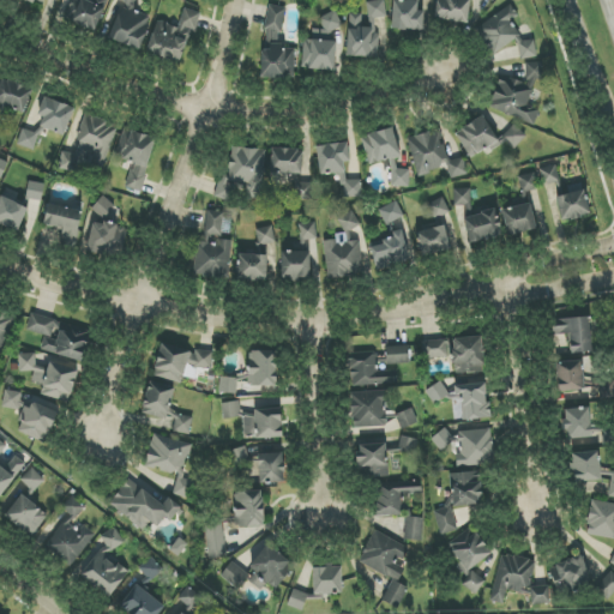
[(95,32),(108,0),(74,0),(66,20),(95,32)]
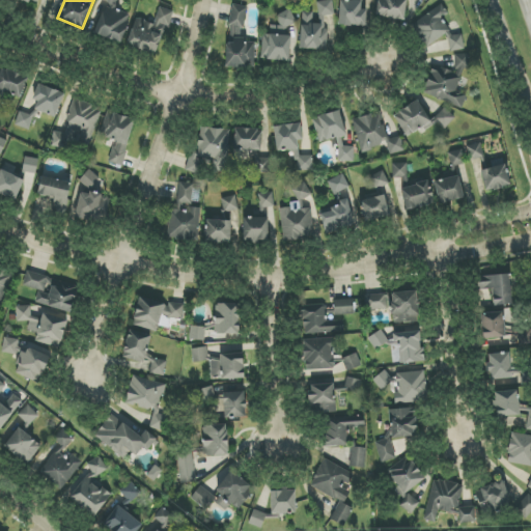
[(94,33),(120,44),(132,16),(115,8),(118,0),(100,0),(100,1),(106,4),(94,33)]
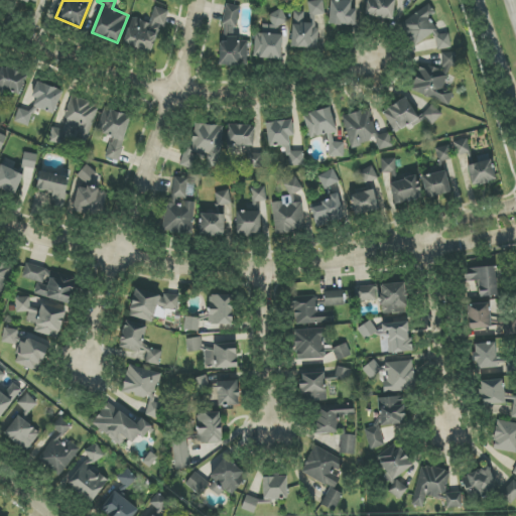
[(308,2),(309,16),(325,14),(324,0),(308,2)]
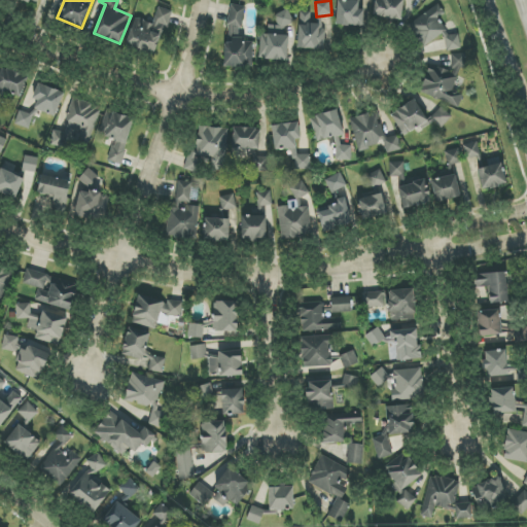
[(359,9),(359,0),(347,0),(337,0),(337,26),(363,27),(364,9),(359,9)]
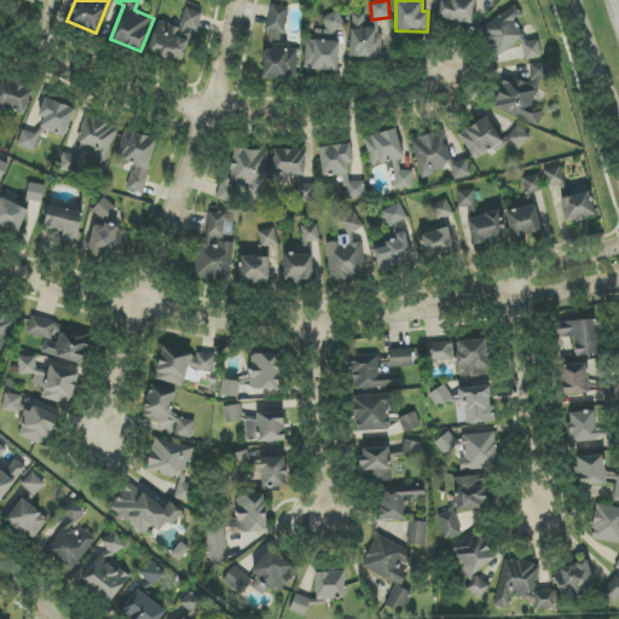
[(472,23),(474,0),(440,0),(439,19),(472,23)]
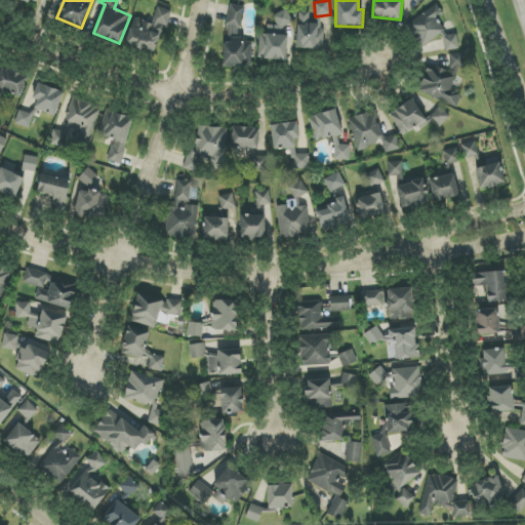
[(226,66),(253,67),(254,42),(245,42),(245,30),(243,30),(243,6),(227,6),(226,66)]
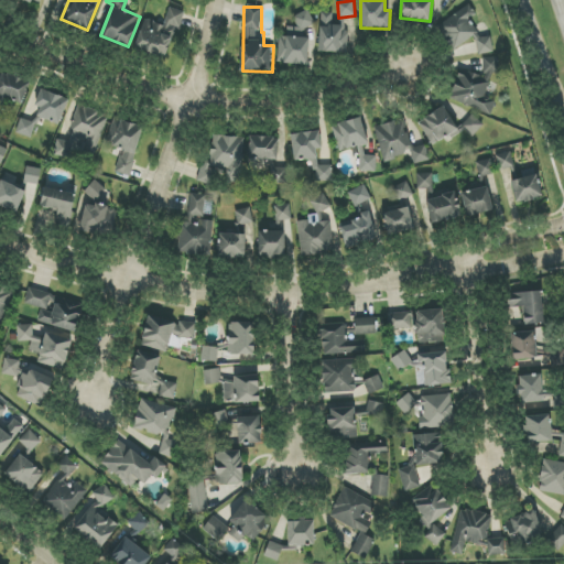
[(182,11),(169,8),(164,24),(143,19),(136,49),(169,58),(182,11)]
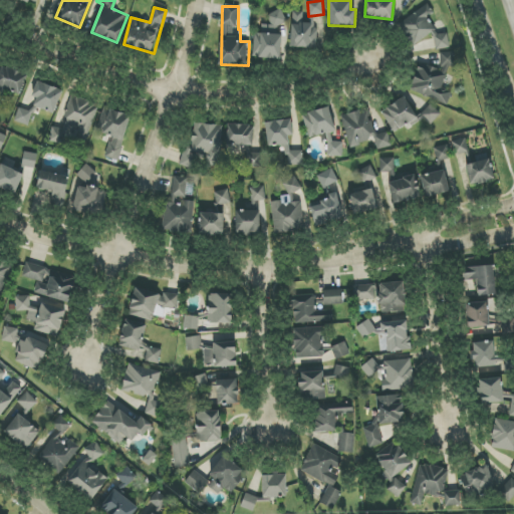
[(290,47),(315,48),(316,23),(302,23),(303,12),(292,11),(290,47)]
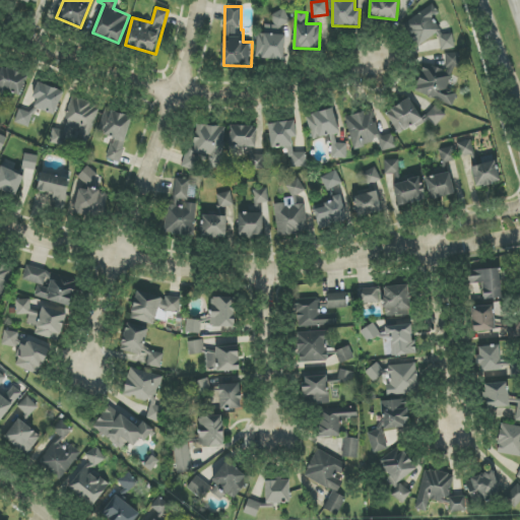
[(257,34),(256,59),(284,60),(287,12),(272,12),(272,25),(265,24),(264,34),(257,34)]
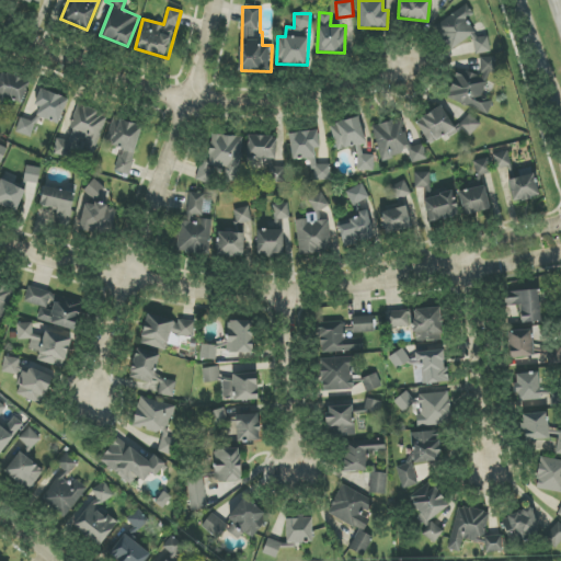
[(491,53),(489,36),(474,37),(471,16),(471,13),(438,16),(443,46),(473,43),(474,54),(491,53)]
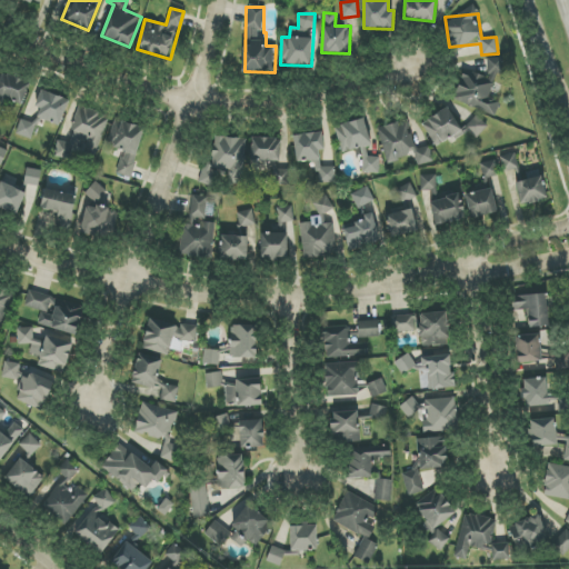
[(453,102),(497,113),(500,101),(490,99),(497,73),(500,75),(505,60),(489,57),(485,77),(462,70),(453,102)]
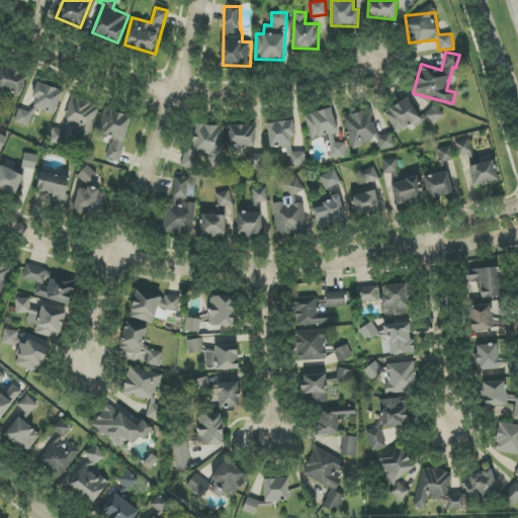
[(28,75),(2,66),(0,72),(0,87),(21,95),(28,75)]
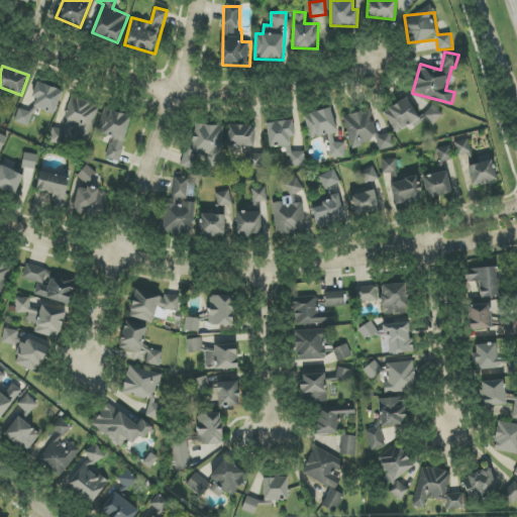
[(63,90),(36,83),(32,97),(37,98),(34,108),(56,114),(63,90)]
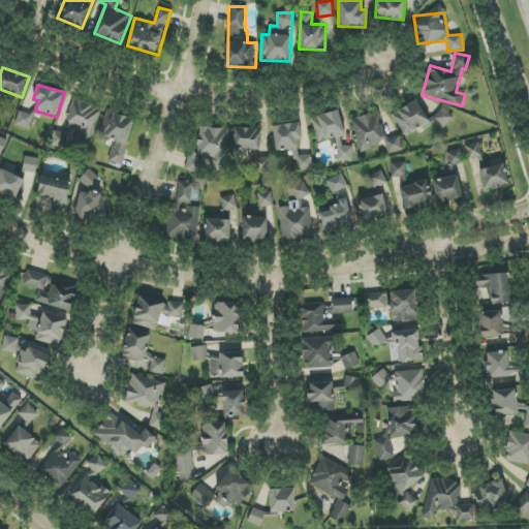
[(392,116),(407,137),(433,120),(439,128),(453,119),(445,107),(430,118),(417,98),(392,116)]
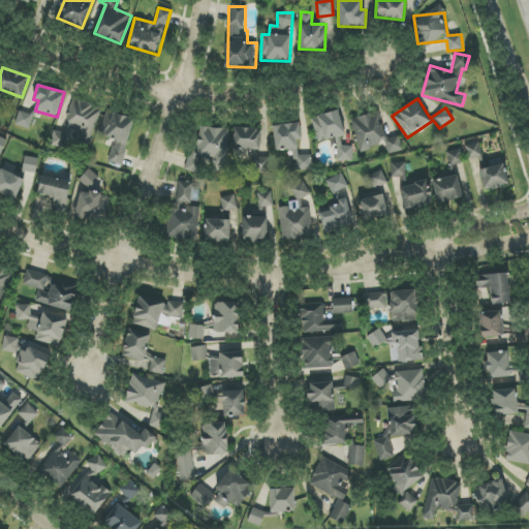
[(100,107),(73,100),(64,132),(55,130),(51,145),(65,149),(70,128),(82,130),(79,141),(91,144),(100,107)]
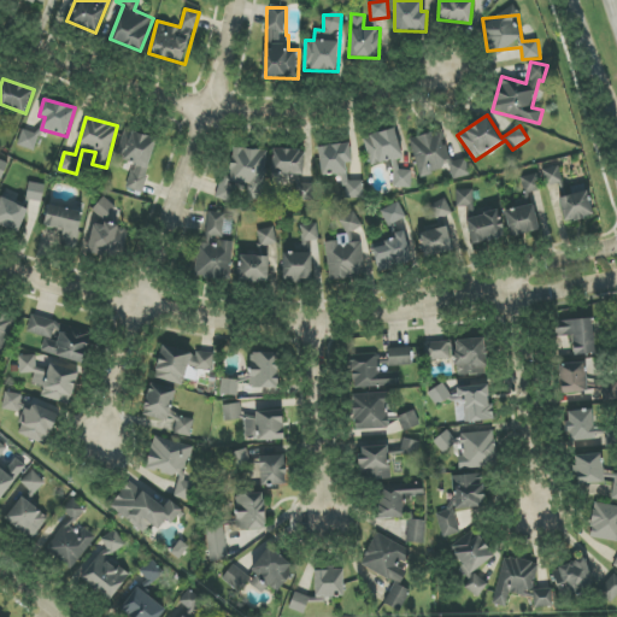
[(407,157),(401,128),(363,136),(370,165),(407,157)]
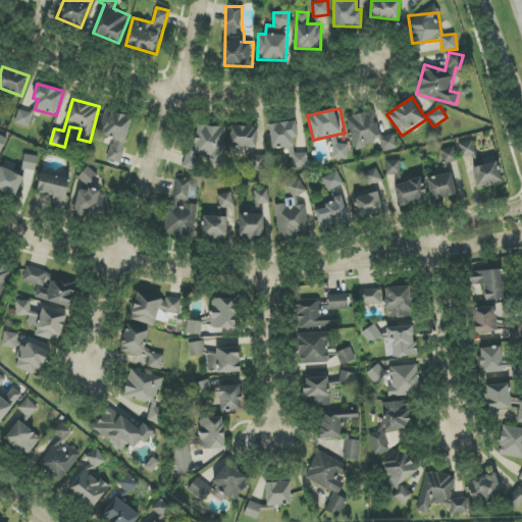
[(134,118),(105,109),(98,134),(114,139),(107,159),(119,163),(134,118)]
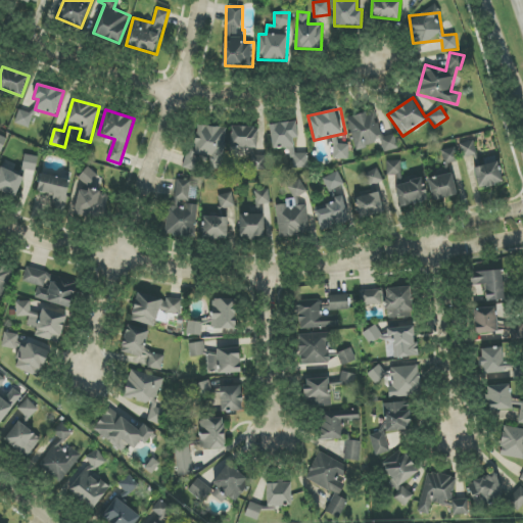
[(33,113),(18,110),(14,124),(30,128),(33,113)]
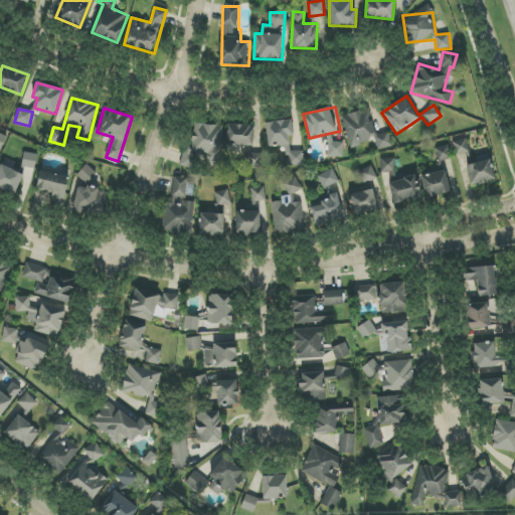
[(350,146),(376,139),(367,109),(342,116),(350,146)]
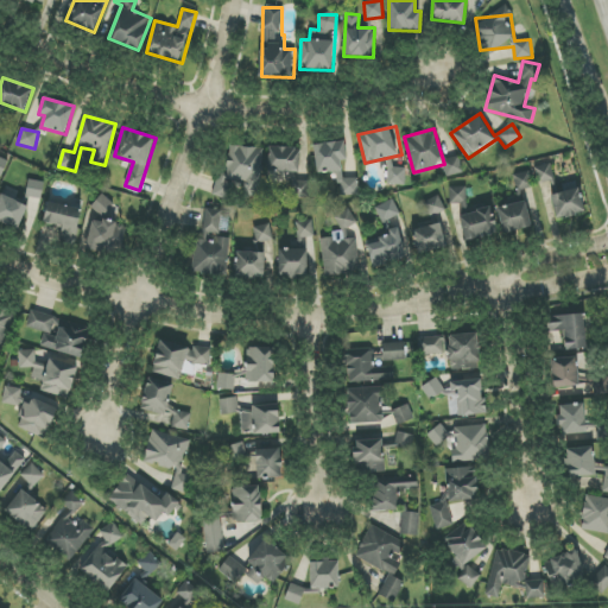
[(315,172),(336,172),(337,197),(359,196),(358,178),(342,178),(342,160),(347,160),(346,143),(314,143),(315,172)]
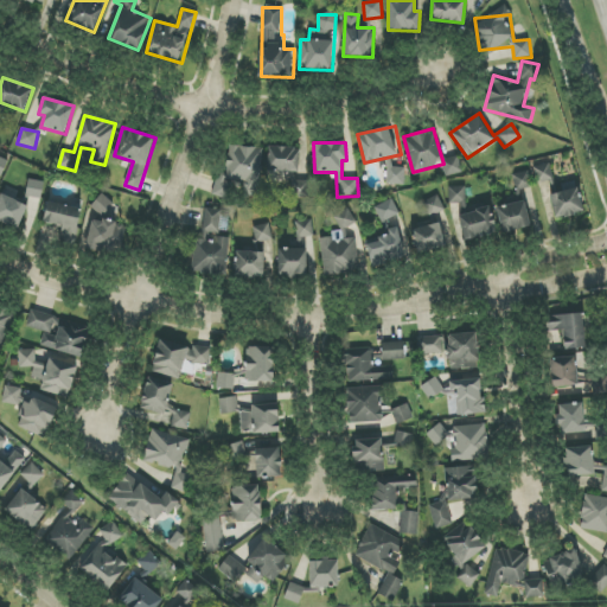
[(263,148),(228,145),(225,174),(217,173),(215,197),(235,198),(235,195),(260,197),(263,148)]
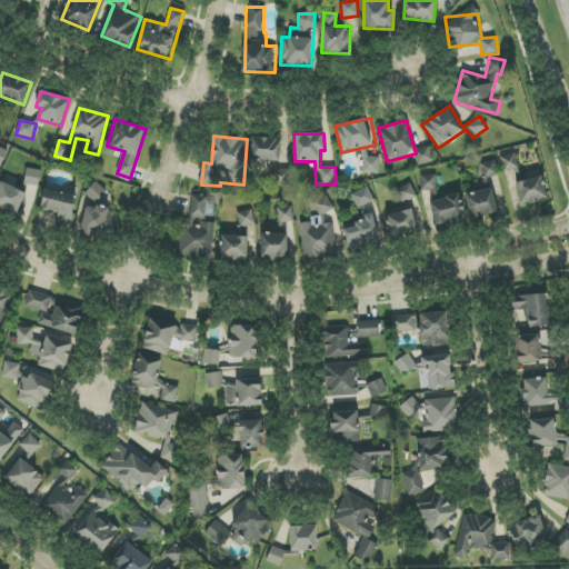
[(281,161),(281,139),(251,138),(251,160),(281,161)]
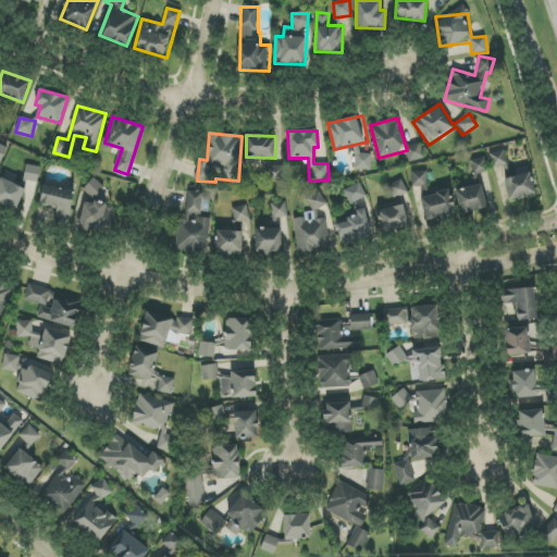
[(409,163),(424,159),(420,144),(405,147),(409,163)]
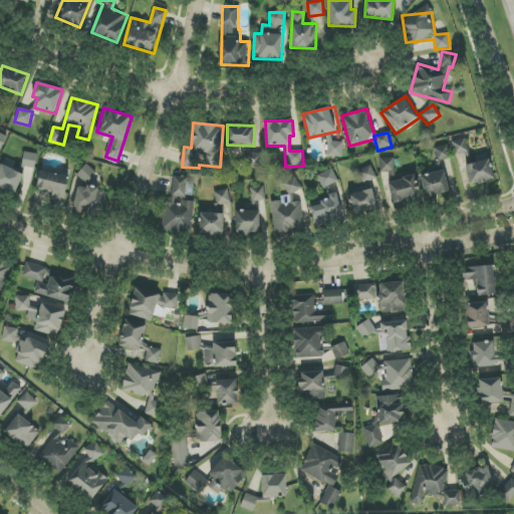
[(468,139),(452,142),(455,156),(471,152),(468,139)]
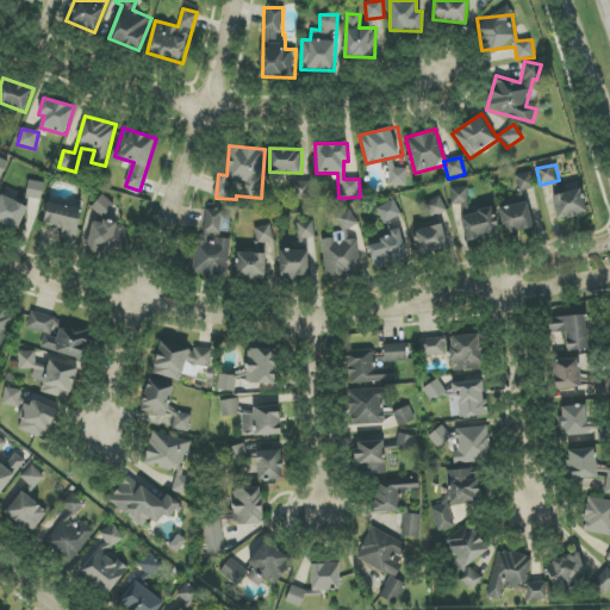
[(388,185),(406,186),(408,168),(390,168),(388,185)]
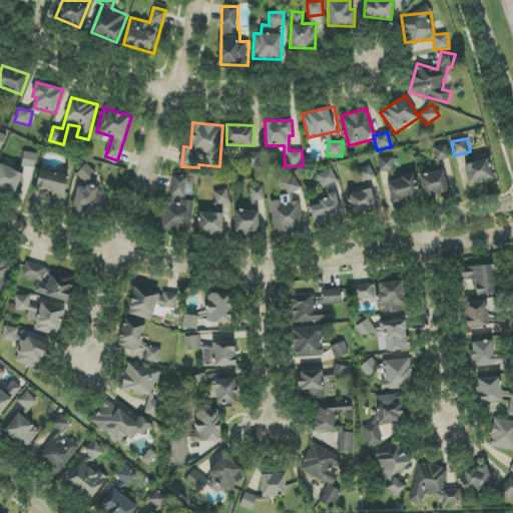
[(433,147),(435,161),(449,158),(447,145),(433,147)]
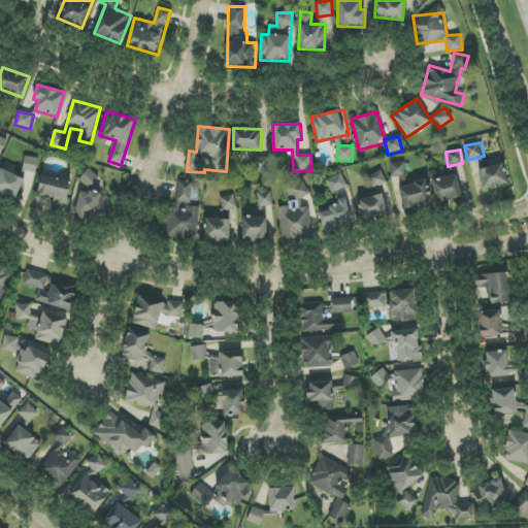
[(261,151),(253,151),(252,172),(268,173),(269,157),(261,157),(261,151)]
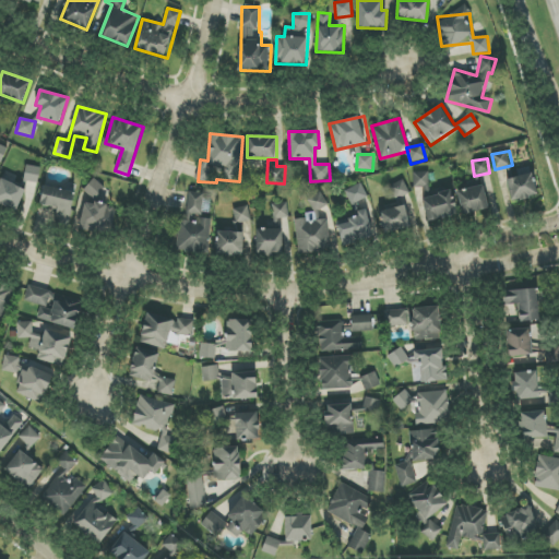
[(42,168),(26,165),(23,180),(38,183),(42,168)]
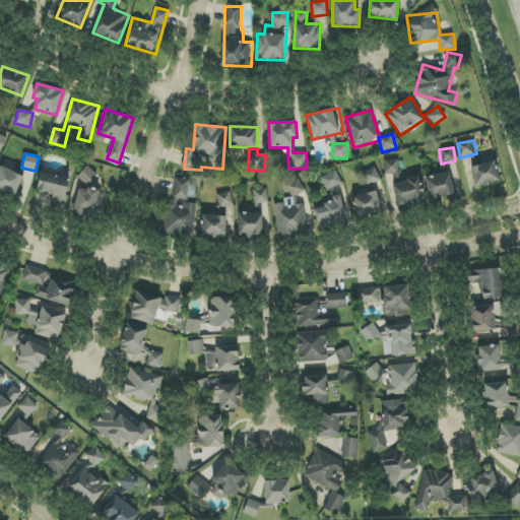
[(481,165),(471,167),(475,188),(500,184),(495,155),(480,157),(481,165)]
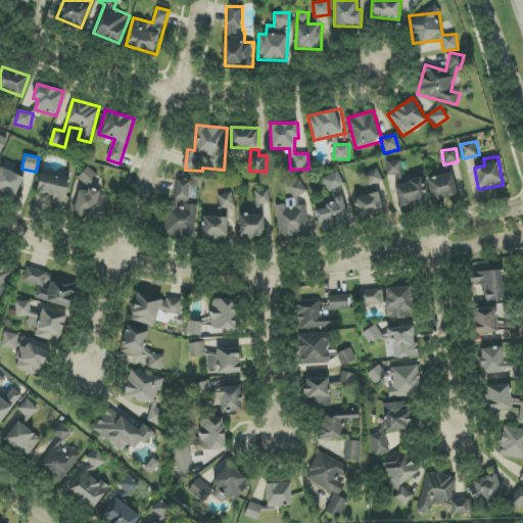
[(400,160),(386,161),(386,175),(401,175),(400,160)]
